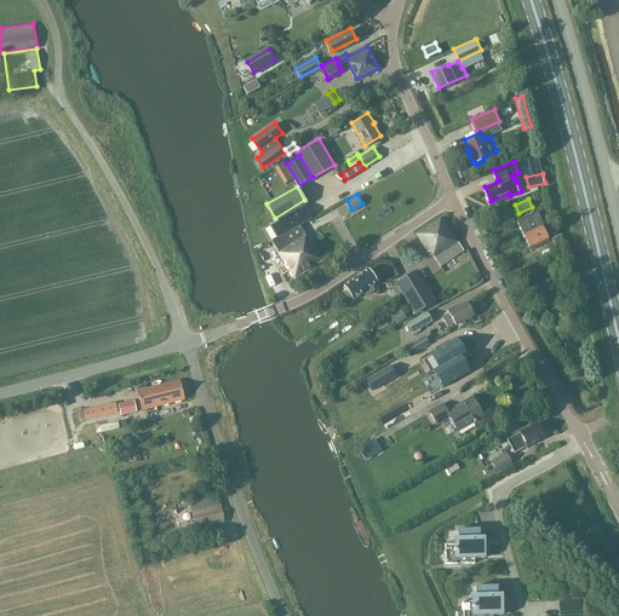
[(305,206),(271,224),(278,235),(311,216),(305,206)]
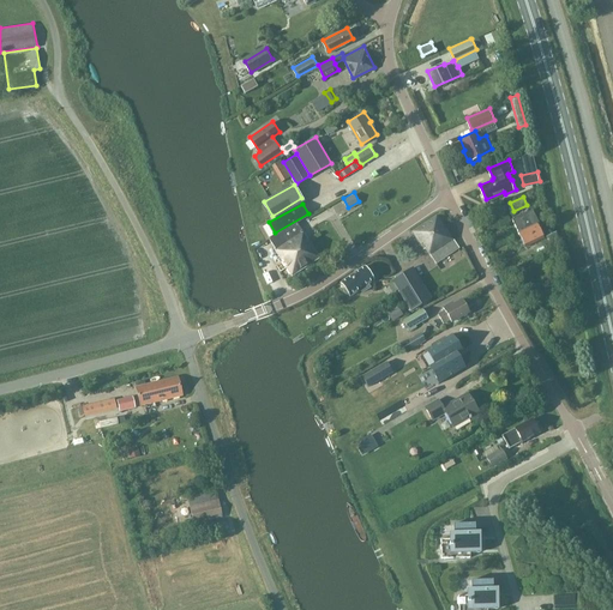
[(540,222),(534,210),(532,207),(516,216),(522,229),(518,230),(526,245),(544,235),(538,223),(540,222)]
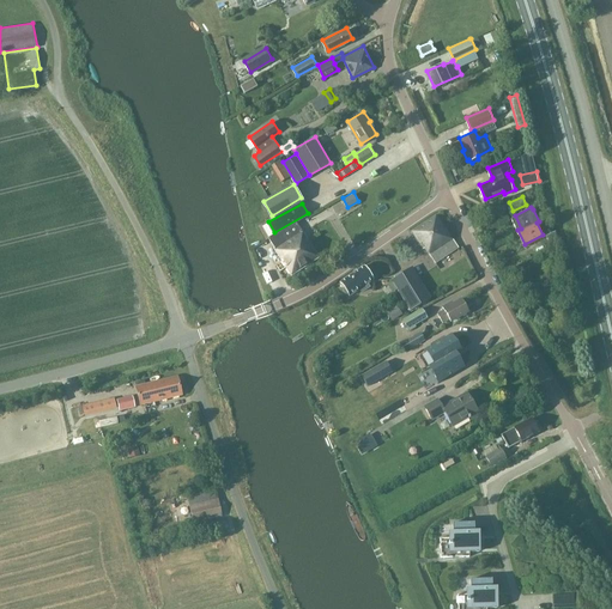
[(435,260),(458,244),(436,212),(411,229),(423,247),(424,247),(428,251),(429,250),(435,260)]
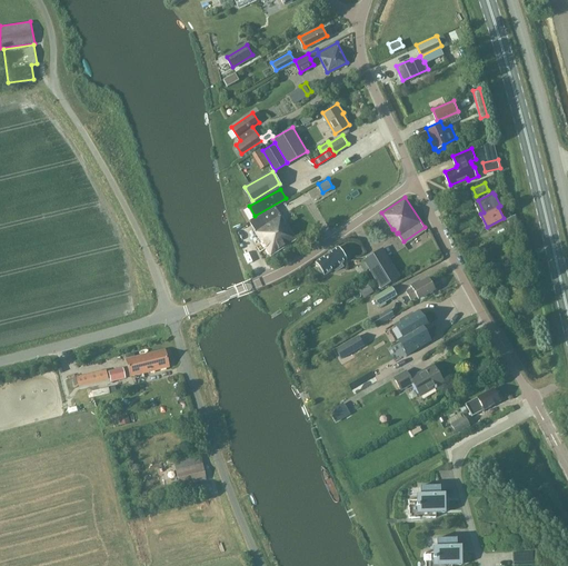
[(278,238),(282,245),(295,237),(279,212),(275,206),(261,215),(265,220),(268,219),(270,222),(269,222),(272,227),(273,227),(279,235),(278,235),(279,237),(278,238)]
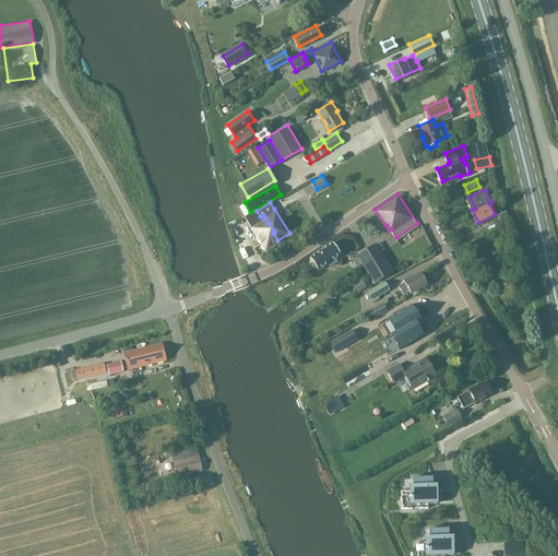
[(264,249),(277,240),(273,234),(274,233),(273,231),(274,231),(269,223),(268,223),(264,219),(265,219),(263,215),(260,216),(257,211),(246,217),(250,224),(249,224),(264,249)]
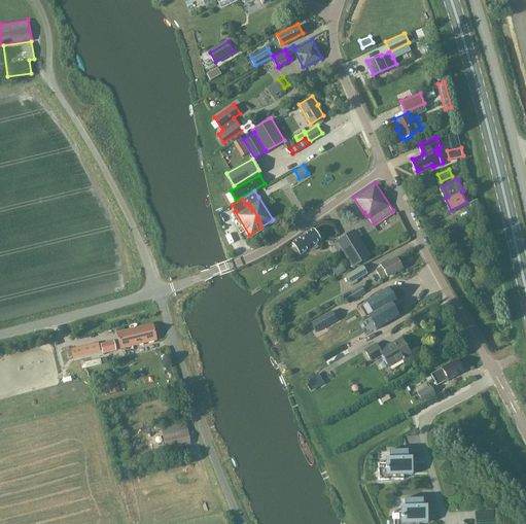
[(292,240),(295,245),(295,247),(297,250),(300,250),(301,253),(310,247),(311,249),(318,245),(317,242),(321,239),(313,226),(292,240)]
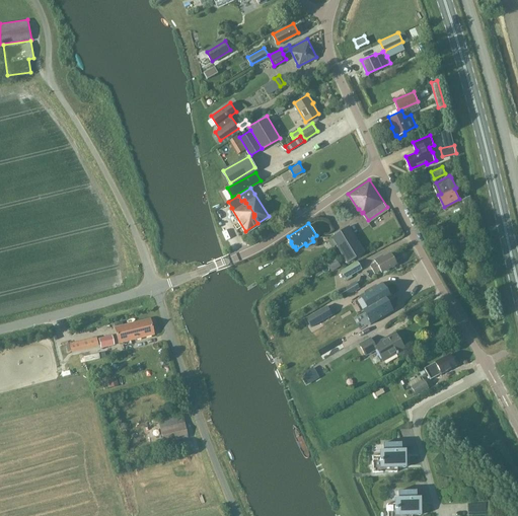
[(429,227),(432,233),(439,229),(437,223),(429,227)]
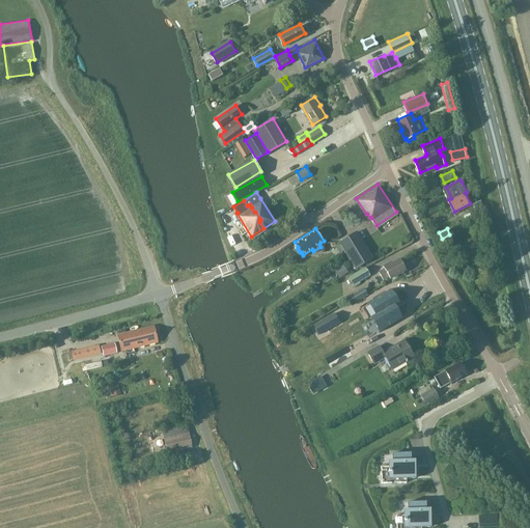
[(355,267),(372,256),(356,229),(338,240),(355,267)]
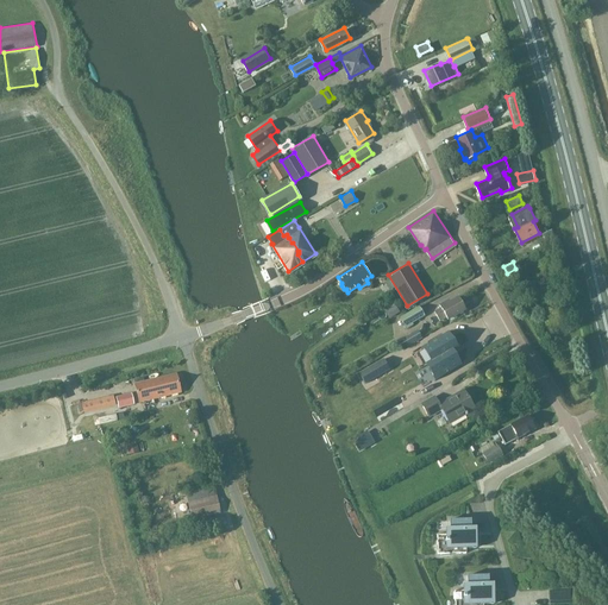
[(446,316),(464,307),(457,295),(449,300),(447,297),(439,303),(440,304),(433,308),(439,317),(445,314),(446,316)]
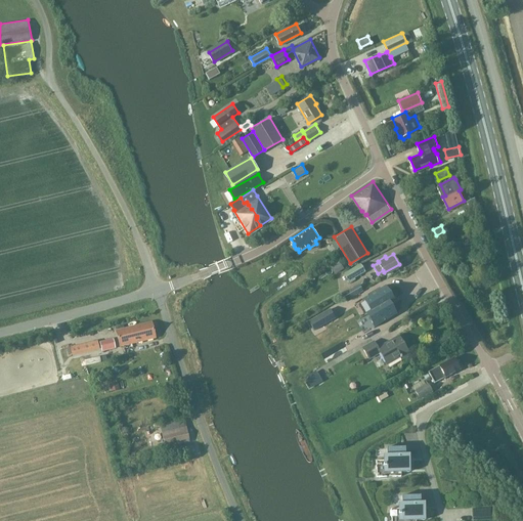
[(336,273),(344,267),(339,260),(331,265),(336,273)]
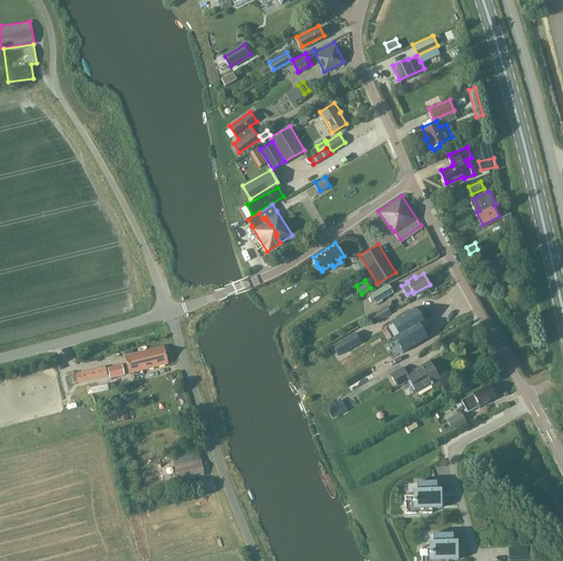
[(380,295),(392,290),(388,283),(376,290),(377,290),(371,293),(376,302),(382,299),(380,295)]
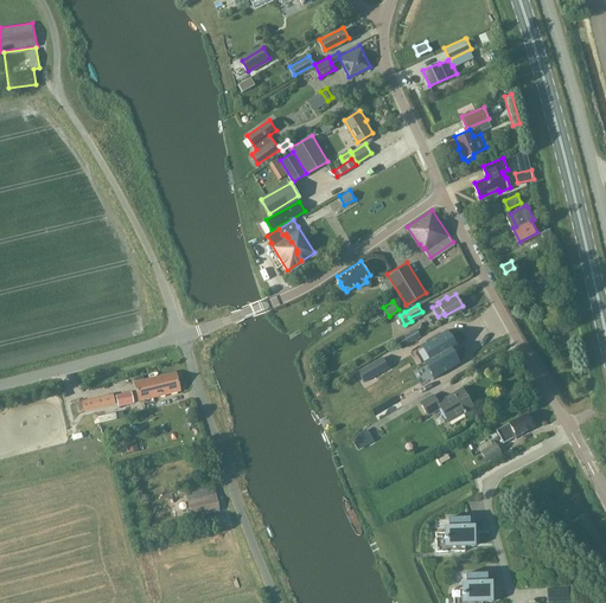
[(420,335),(415,327),(403,334),(402,334),(396,338),(401,346),(407,342),(420,335)]
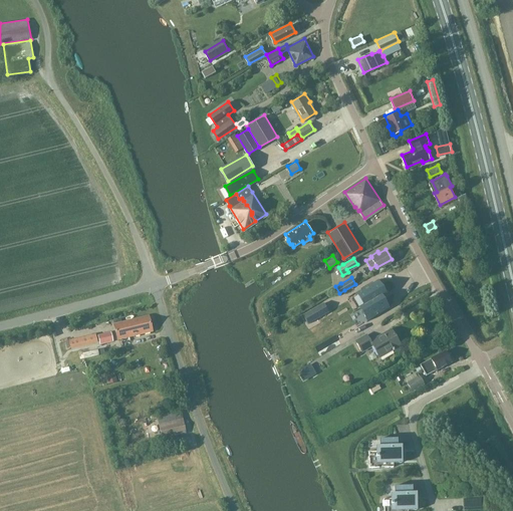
[(378,278),(356,291),(358,291),(365,303),(380,294),(381,294),(386,291),(378,279),(379,278),(378,278)]
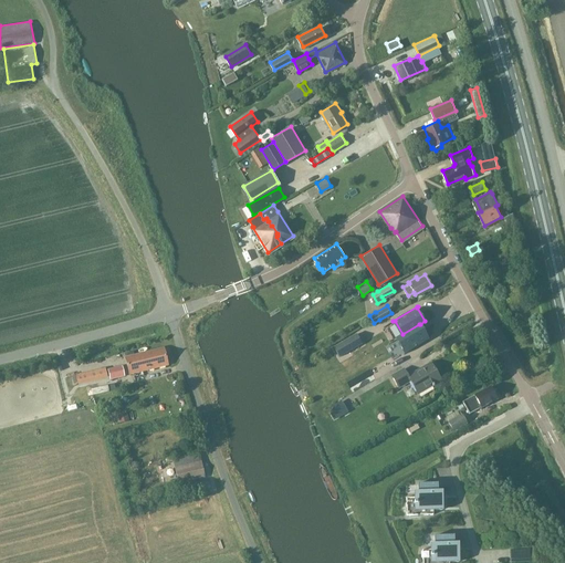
[(403,334),(397,336),(405,351),(404,351),(405,352),(429,337),(429,336),(428,337),(420,324),(419,324),(403,334)]
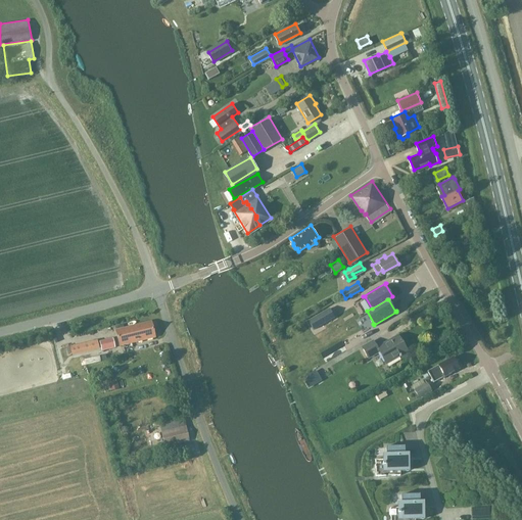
[(330,305),(309,319),(314,327),(335,315),(330,305)]
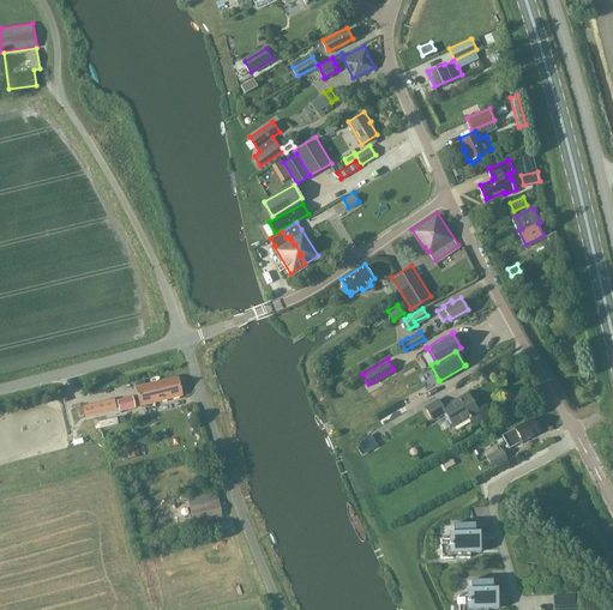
[(184,392),(179,374),(138,382),(142,402),(184,392)]
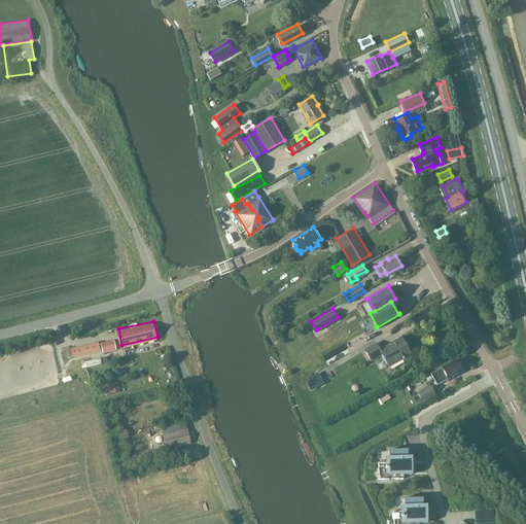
[(405,359),(412,355),(400,336),(379,348),(375,342),(363,348),(370,359),(381,352),(388,364),(402,356),(405,359)]
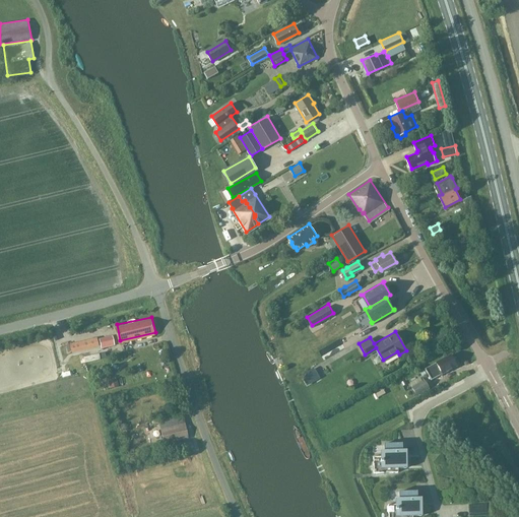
[(102,344),(114,341),(113,333),(101,336),(102,344)]
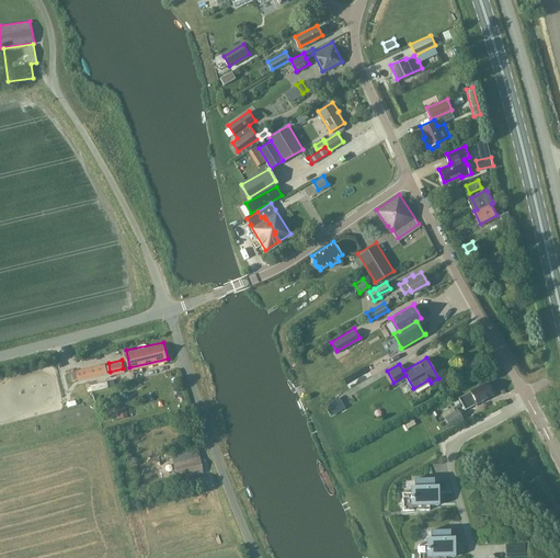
[(77,367),(78,374),(107,367),(105,361),(77,367)]
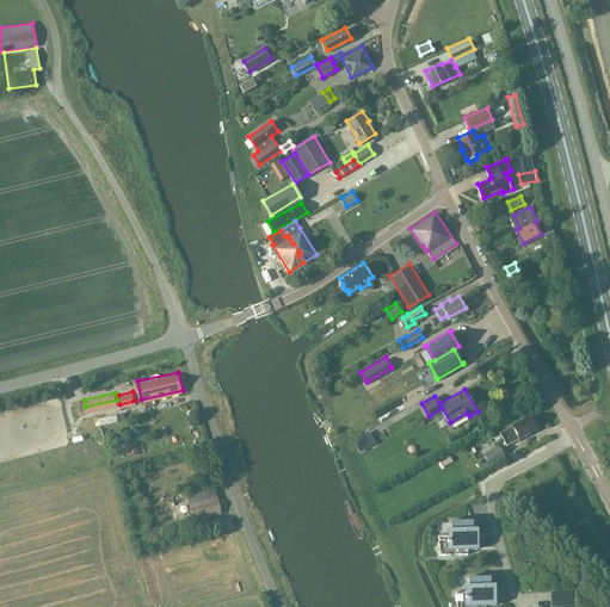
[(399,395),(375,409),(381,420),(406,406),(399,395)]
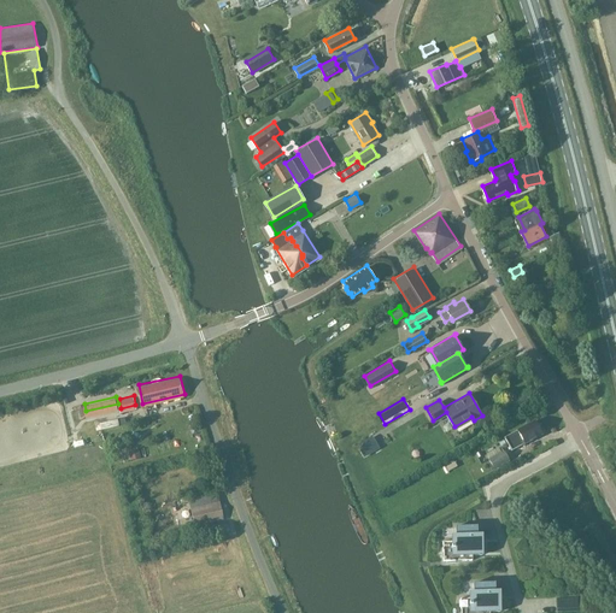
[(545,430),(540,422),(538,424),(534,419),(504,436),(512,449),(545,430)]
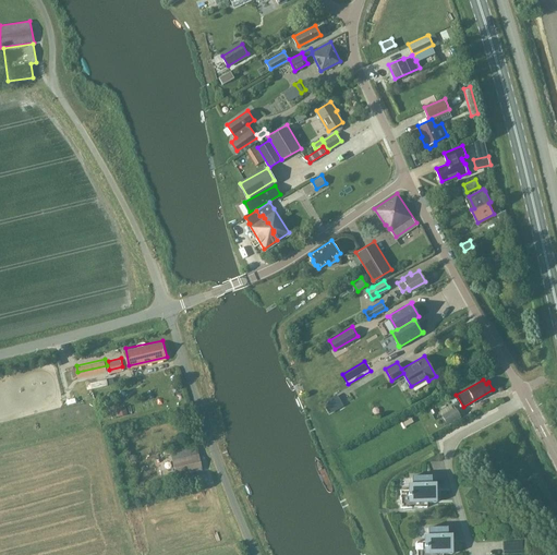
[(337,394),(324,401),(329,411),(342,403),(337,394)]
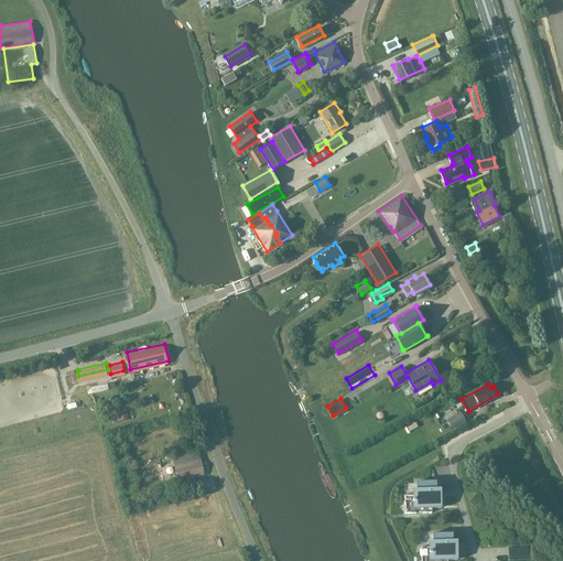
[(452,428),(466,420),(461,411),(447,419),(452,428)]
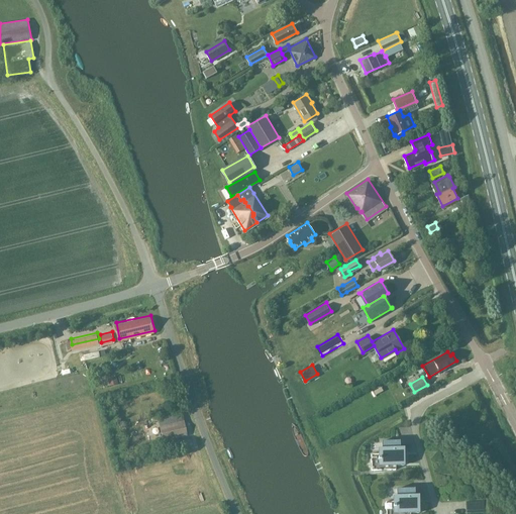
[(163,439),(188,432),(182,410),(158,416),(163,439)]
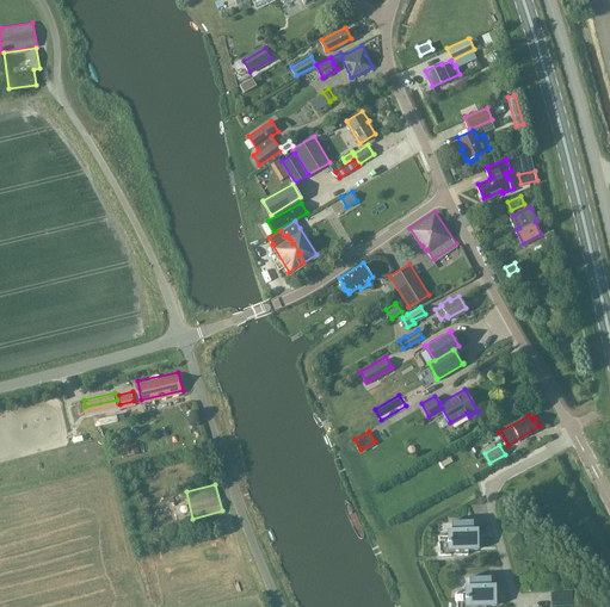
[(439,534),(439,553),(468,552),(468,547),(478,547),(476,528),(472,528),(472,519),(453,519),(453,528),(448,528),(449,533),(439,534)]
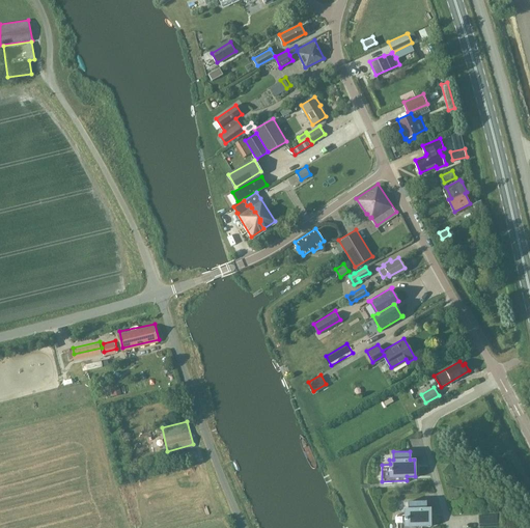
[(430,525),(429,508),(425,508),(425,500),(409,500),(409,508),(405,509),(405,513),(396,513),(396,527),(421,527),(422,525),(430,525)]
